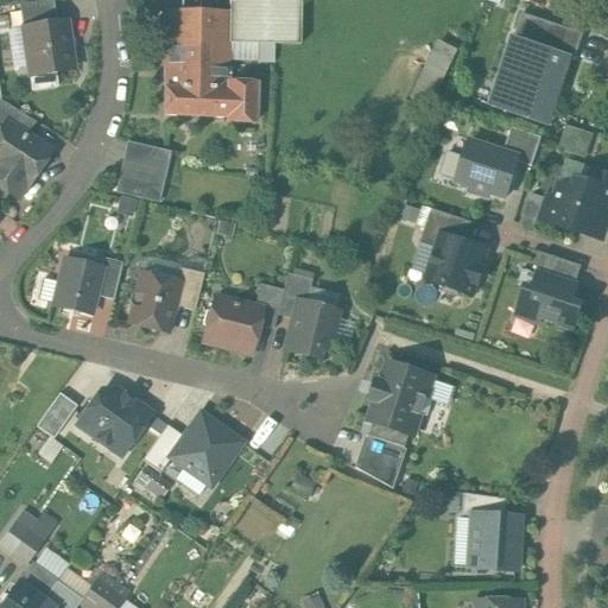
[(51,0),(19,5),(23,29),(56,24),(51,0)]
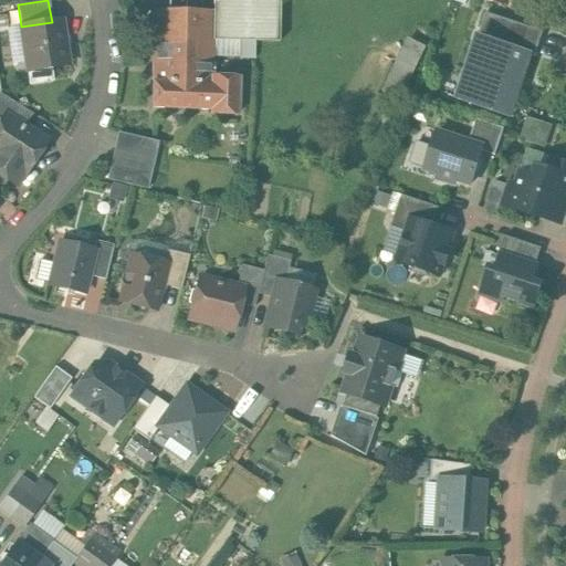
[(280,0),(213,0),(213,11),(215,11),(213,40),(279,41),(280,0)]
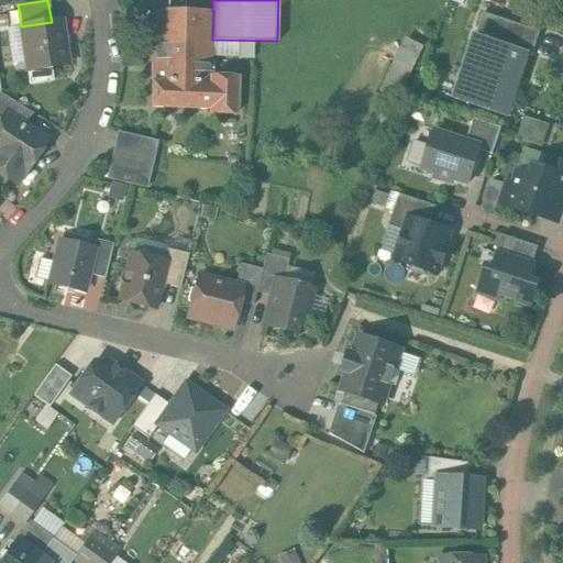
[(212,11),(153,9),(153,26),(152,29),(153,29),(153,43),(152,43),(152,44),(190,45),(189,62),(211,63),(212,40),(213,11),(212,11)]
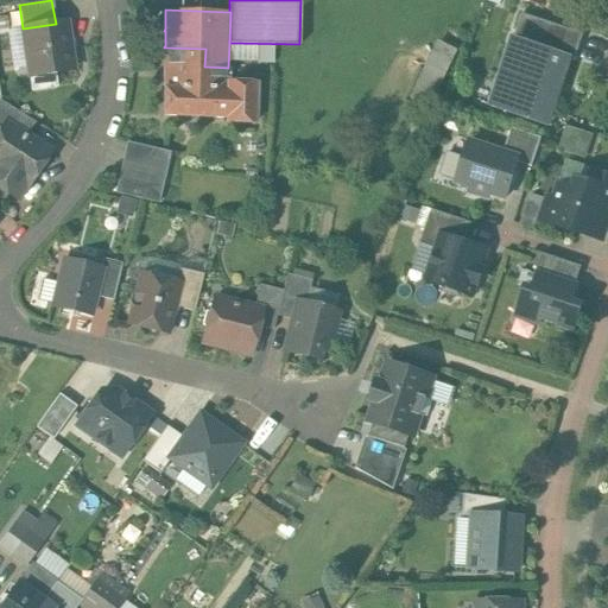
[(583,33),(521,13),(513,39),(524,44),(569,58),(574,61),(583,33)]
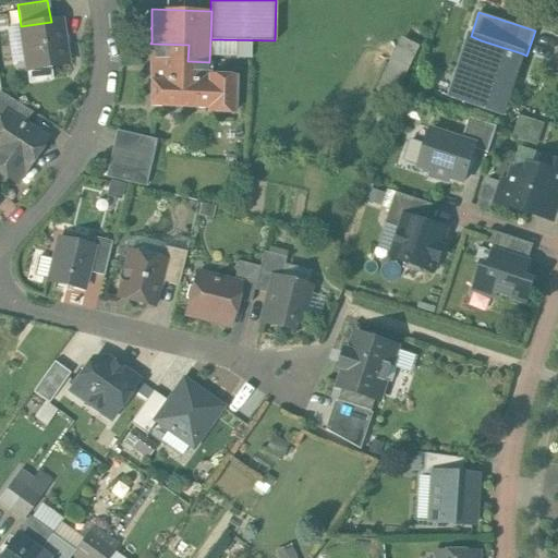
[(51,22),(21,26),(27,70),(67,64),(63,44),(64,43),(62,28),(61,28),(60,21),(51,22)]
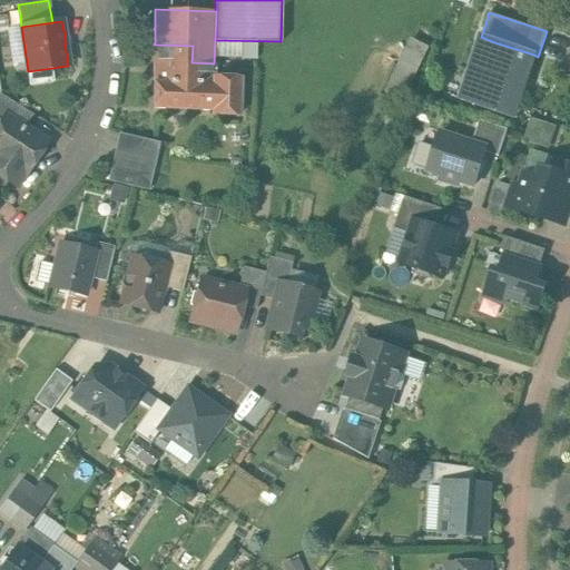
[(410,40),(385,91),(400,98),(424,48),(410,40)]
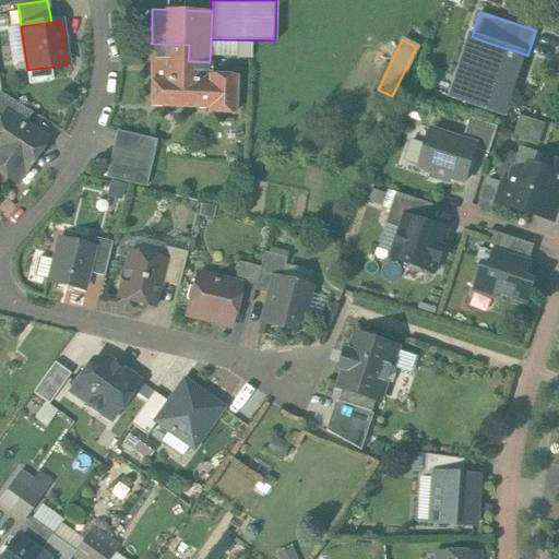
[(523,54),(482,40),(468,78),(459,74),(451,97),(497,113),(510,72),(516,74),(523,54)]
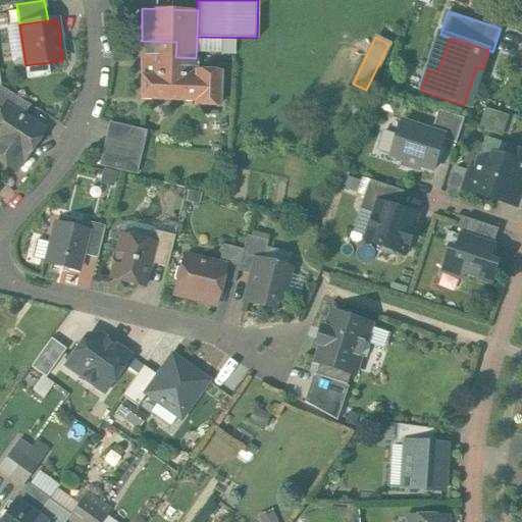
[(196,58),(175,57),(176,42),(141,41),(141,42),(142,42),(141,56),(141,99),(194,101),(194,104),(218,105),(220,72),(196,71),(196,58)]
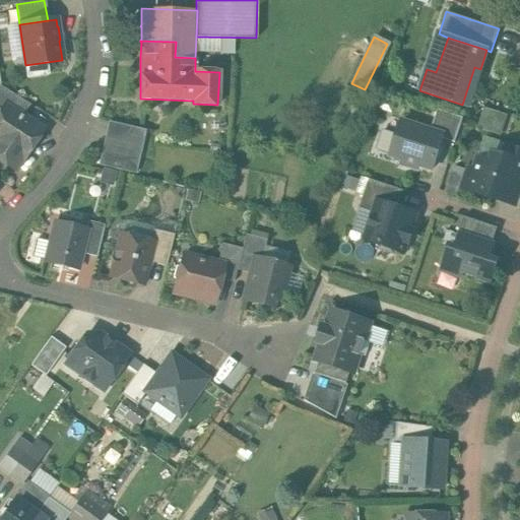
[(27,74),(50,72),(50,64),(27,65),(27,74)]
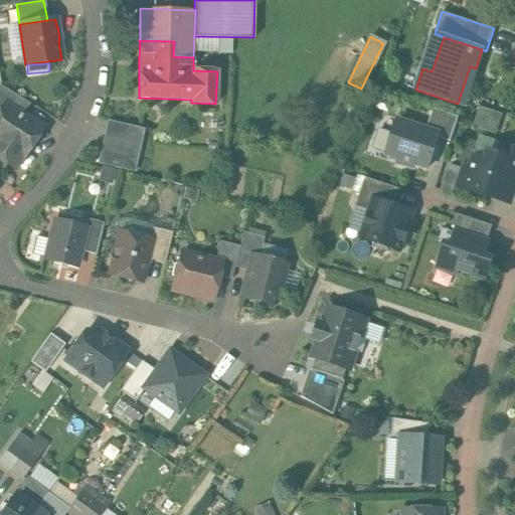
[(30,105),(0,84),(0,109),(1,110),(5,105),(22,116),(30,105)]
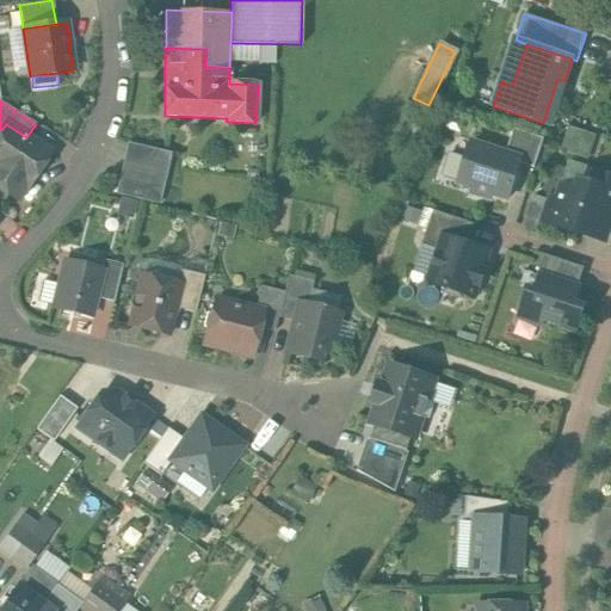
[(26,137),(6,124),(1,130),(0,129),(0,187),(16,199),(25,185),(28,186),(49,153),(26,137)]
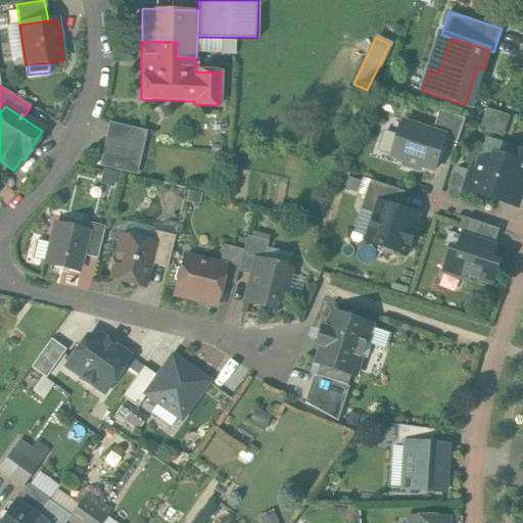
[(506,134),(511,113),(490,108),(485,129),(506,134)]
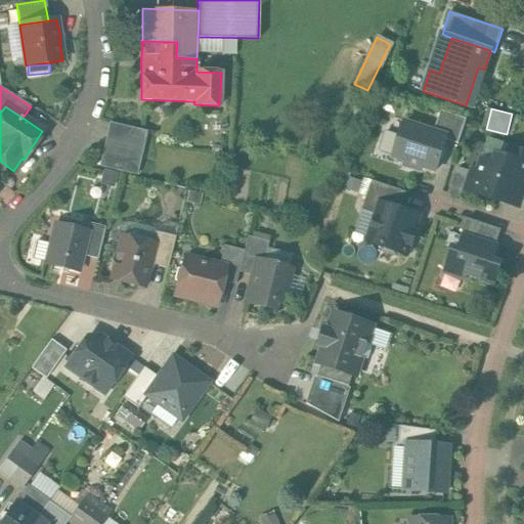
[(466,119),(441,111),(433,132),(446,136),(445,139),(457,144),(466,119)]
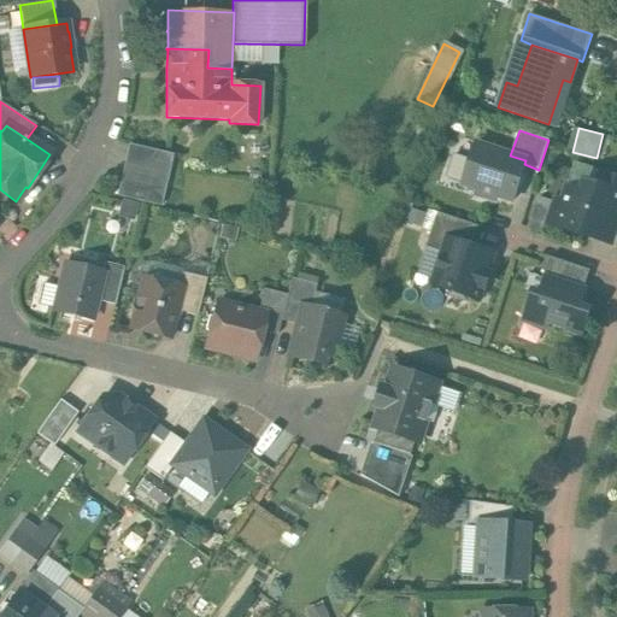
[(510,156),(476,145),(464,183),(479,188),(476,194),(495,200),(498,195),(512,200),(524,164),(526,160),(510,156)]
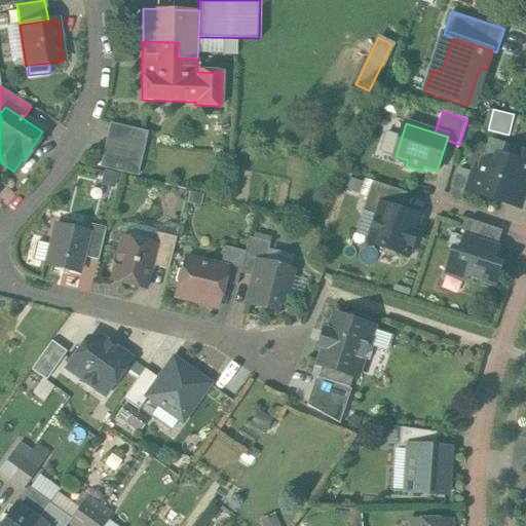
[(144,143),(130,140),(125,160),(103,154),(100,166),(137,176),(144,143)]
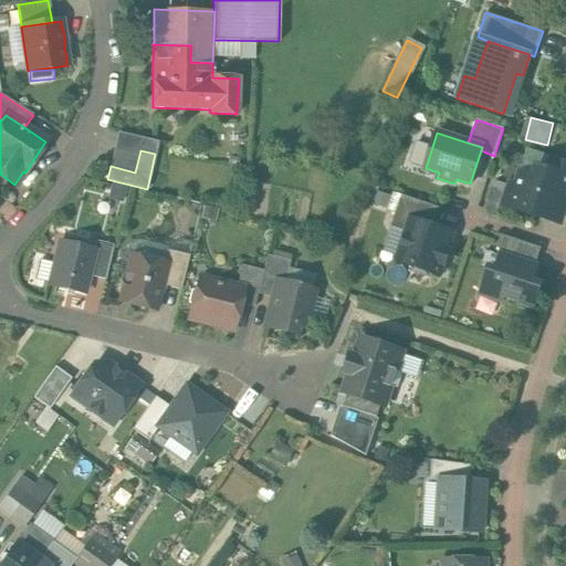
[(565,164),(561,163),(556,174),(559,175),(552,197),(565,201),(565,164)]
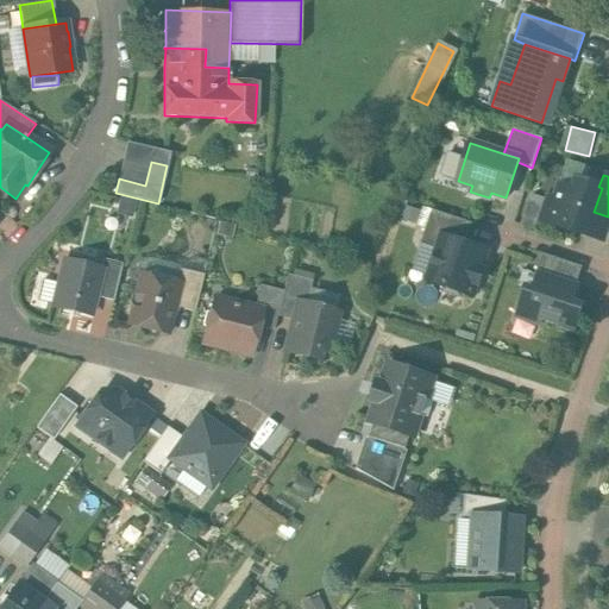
[(598,187),(577,180),(573,190),(559,186),(556,198),(547,195),(540,217),(563,224),(562,226),(586,234),(594,212),(602,188),(598,187)]
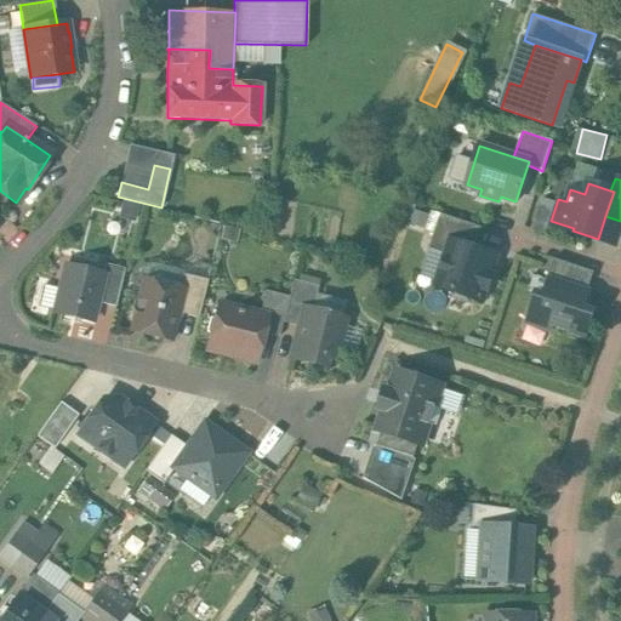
[(482,228),(440,215),(429,249),(446,255),(450,240),(474,249),(482,228)]
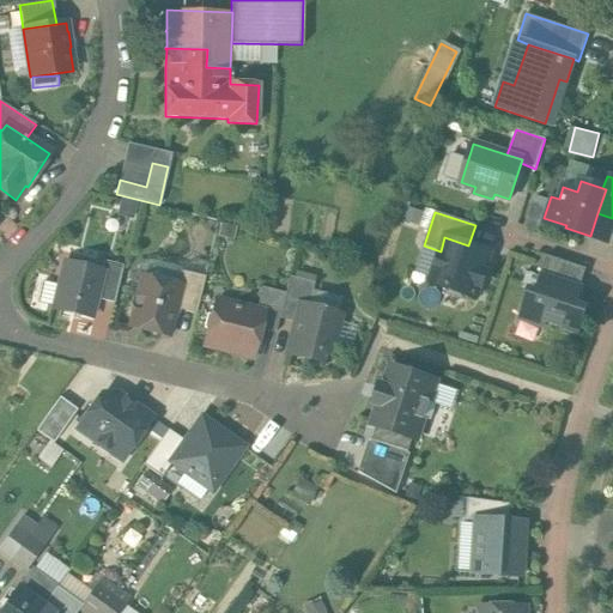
[(468,246),(444,237),(441,252),(430,283),(448,289),(447,293),(462,298),(463,295),(475,298),(479,286),(481,286),(486,272),(484,271),(490,253),(468,246)]
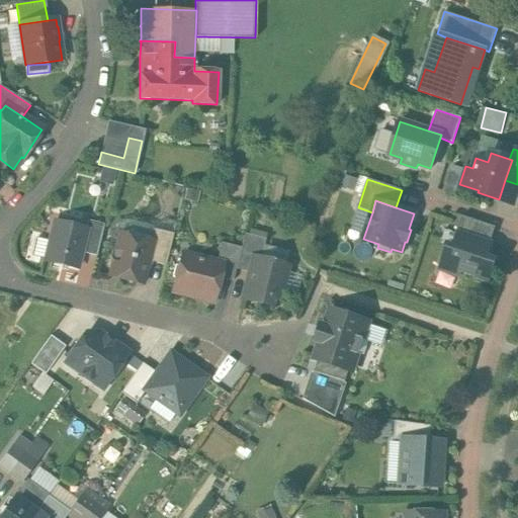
[(495,228),(461,217),(455,234),(458,235),(458,234),(490,244),(495,228)]
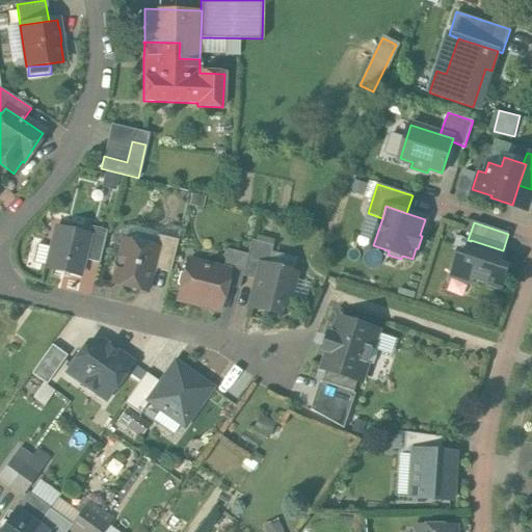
[(106,231),(89,227),(87,235),(88,236),(82,260),(99,263),(106,231)]
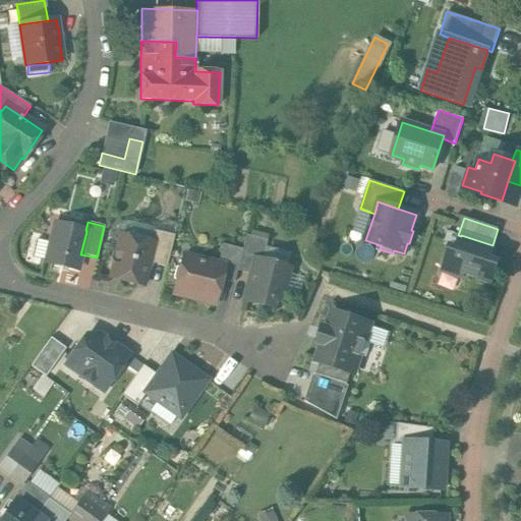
[(85,230),(55,223),(45,263),(77,270),(80,254),(87,231),(85,230)]
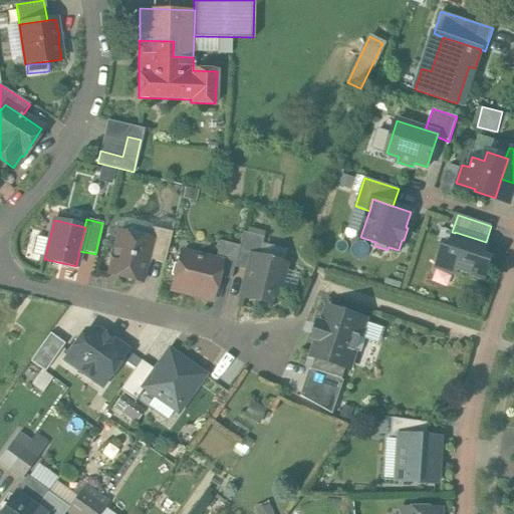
[(172,232),(153,227),(150,238),(152,239),(147,259),(164,263),(172,232)]
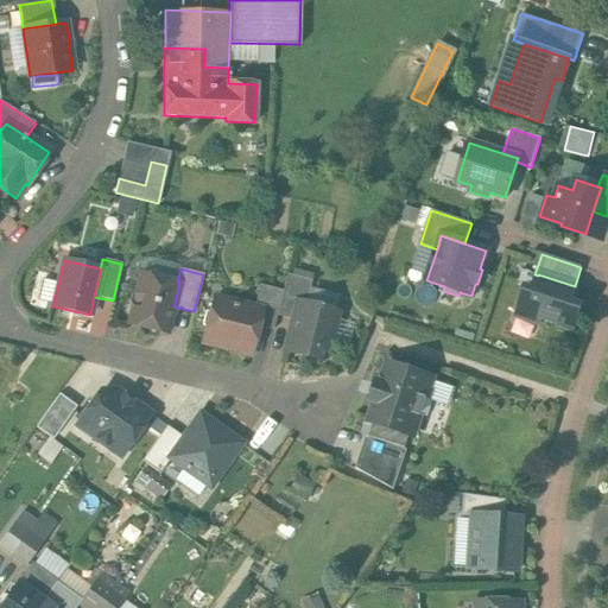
[(177,282),(140,273),(137,292),(131,296),(128,303),(132,309),(128,324),(166,334),(173,306),(179,283),(177,282)]
